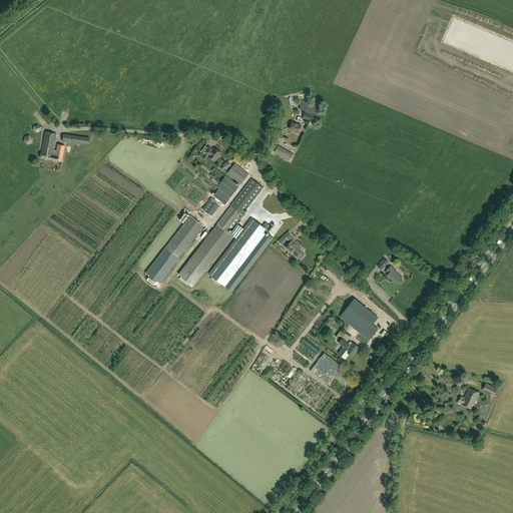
[(512,41),(453,16),(442,42),(512,71),(512,41)]
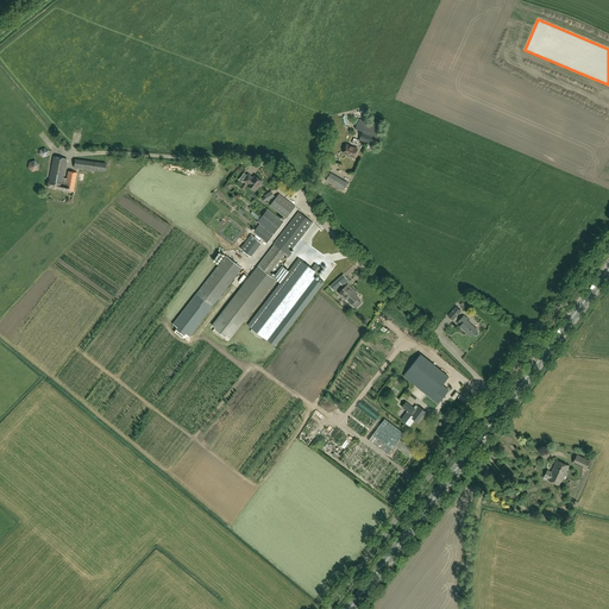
[(359,139),(371,145),(375,137),(363,132),(359,139)]
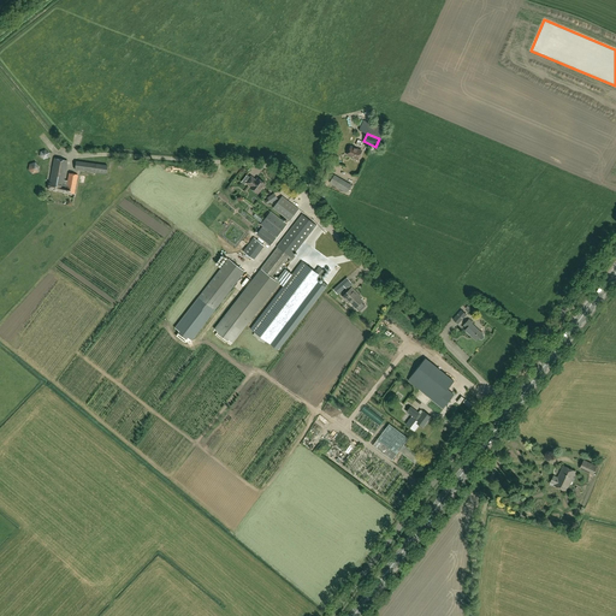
[(359,160),(362,150),(351,147),(348,155),(359,160)]
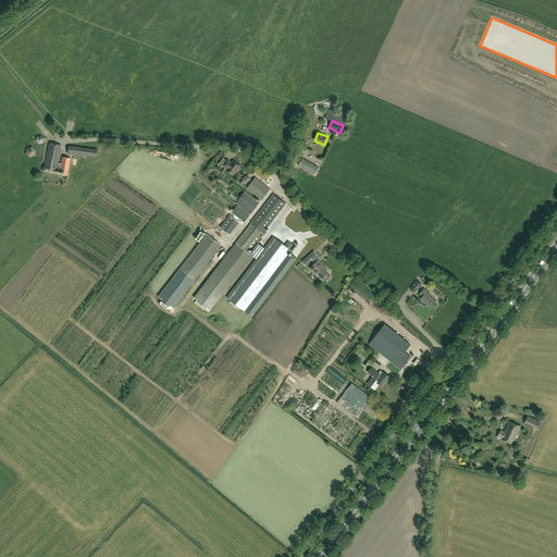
[(41,135),(37,137),(36,141),(39,145),(44,143),(45,138),(41,135)]
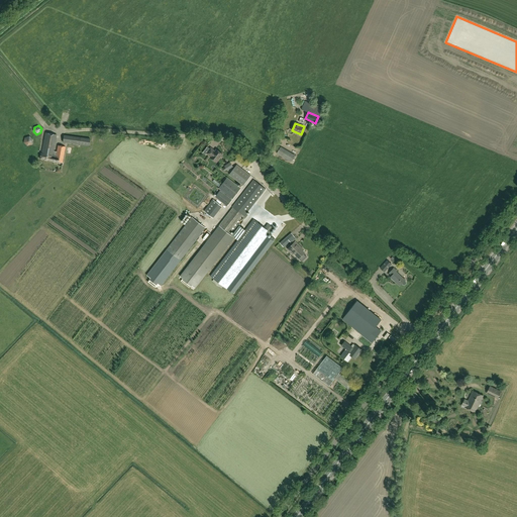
[(46,160),(50,133),(45,132),(41,153),(40,152),(39,159),(46,160)]
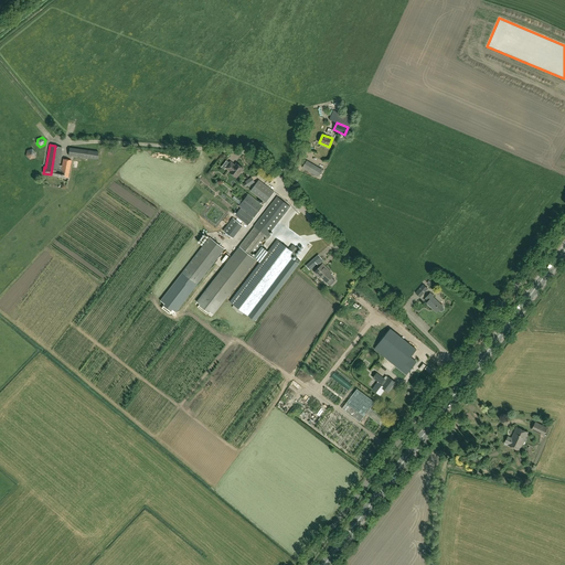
[(62,147),(55,146),(51,174),(66,178),(68,178),(72,160),(63,159),(62,166),(59,166),(62,147)]
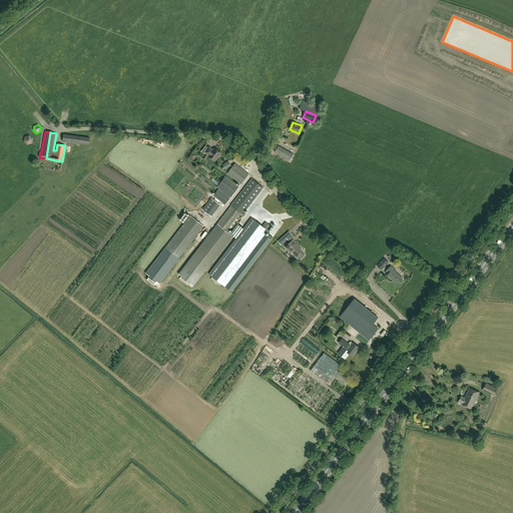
[(63,134),(62,141),(88,144),(89,137),(63,134)]
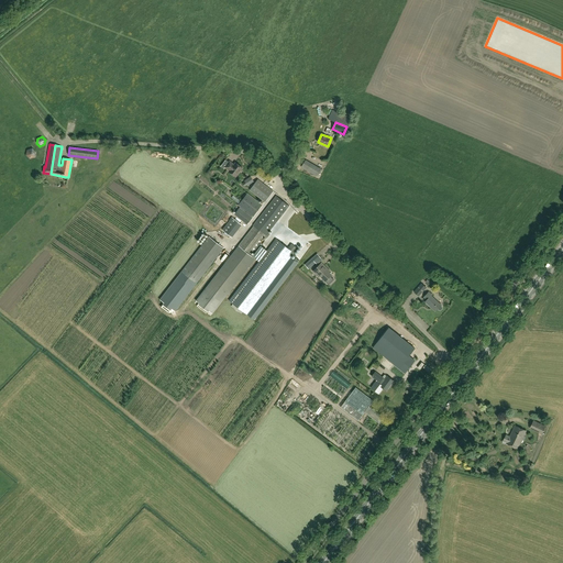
[(317,175),(320,169),(306,161),(302,166),(317,175)]
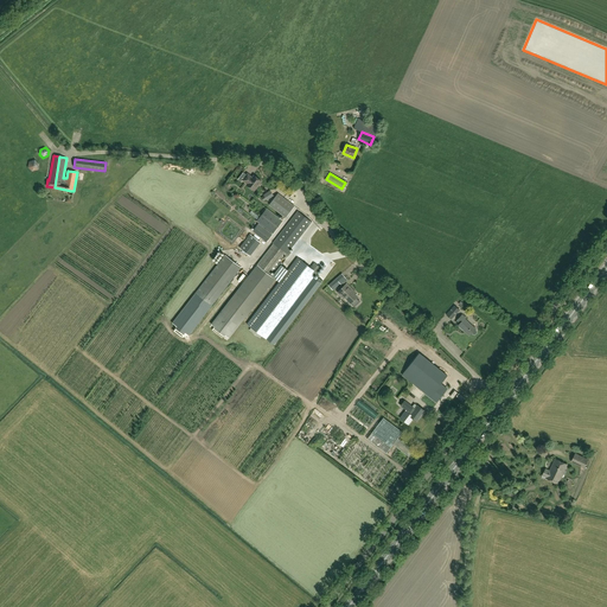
[(254,191),(261,181),(254,176),(251,179),(250,178),(251,177),(248,174),(243,180),(248,184),(247,185),(254,191)]
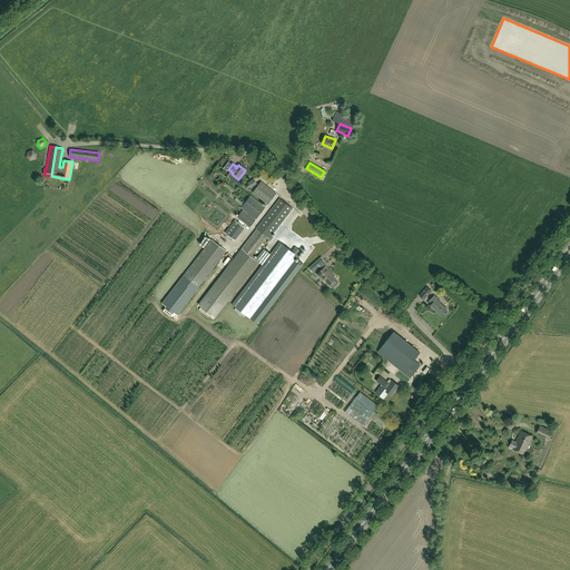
[(276,194),(262,182),(253,193),(268,204),(276,194)]
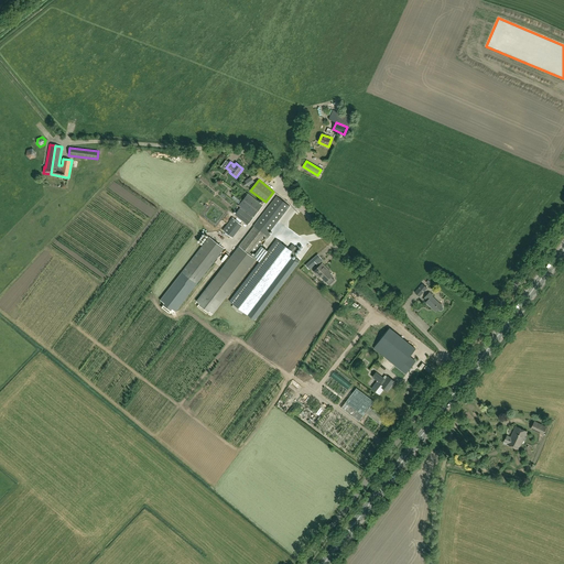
[(262,205),(248,194),(239,205),(253,217),(262,205)]
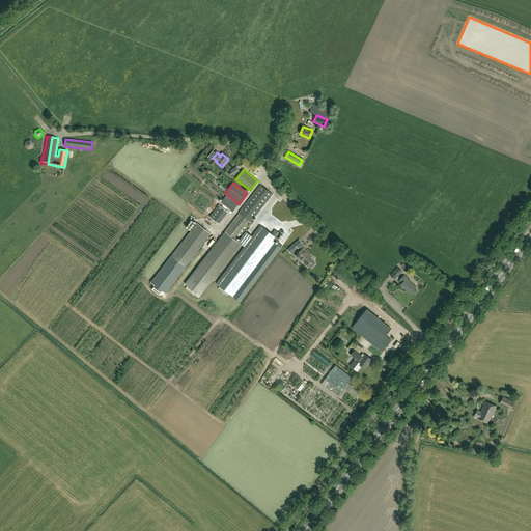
[(273,194),(260,185),(240,213),(240,214),(185,284),(200,297),(241,244),(235,241),(250,222),(253,223),(255,220),(253,219),(273,194)]
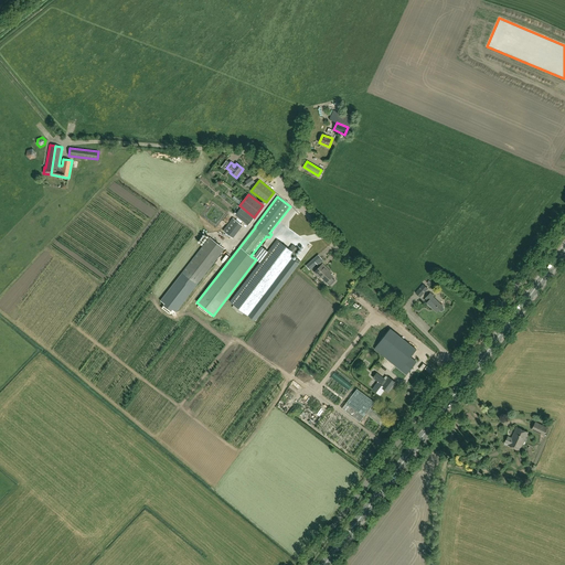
[(248,225),(253,219),(241,209),(235,215),(248,225)]
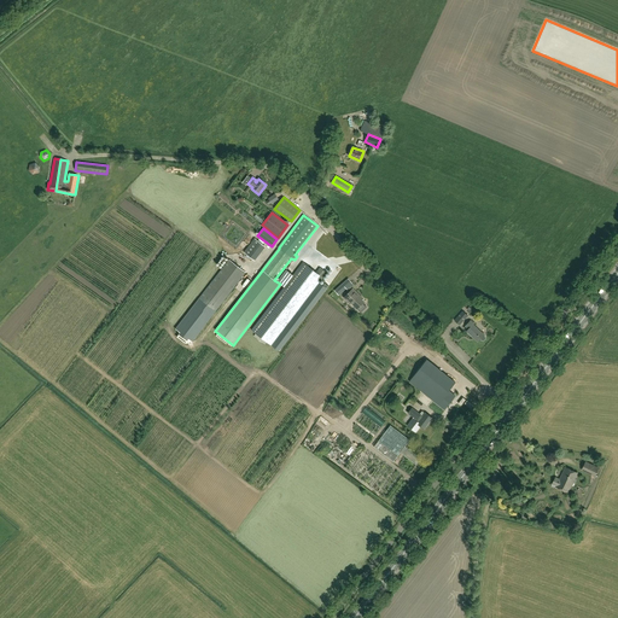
[(255,238),(244,252),(256,261),(267,248),(255,238)]
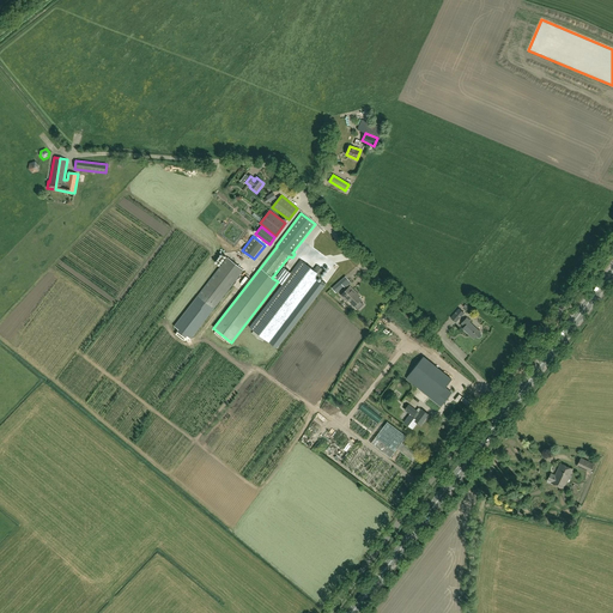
[(315,236),(309,242),(322,254),(323,253),(325,254),(329,249),(315,236)]
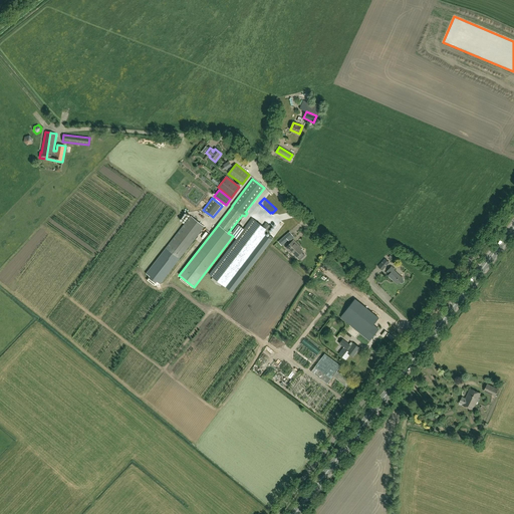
[(284,209),(281,205),(280,206),(275,199),(273,201),(279,210),(280,209),(281,211),(284,209)]
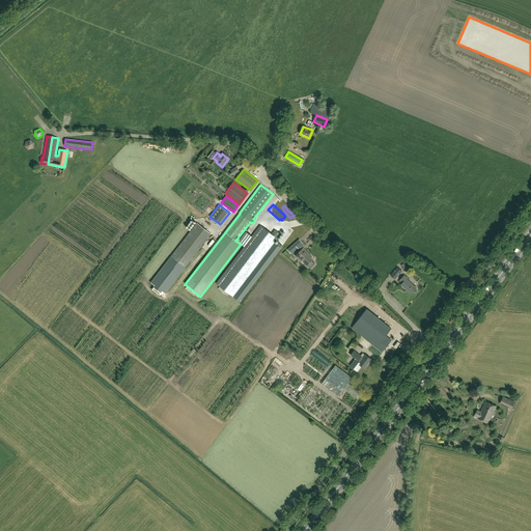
[(162,291),(165,294),(201,247),(212,233),(197,223),(191,231),(150,282),(154,285),(151,287),(160,294),(162,291)]
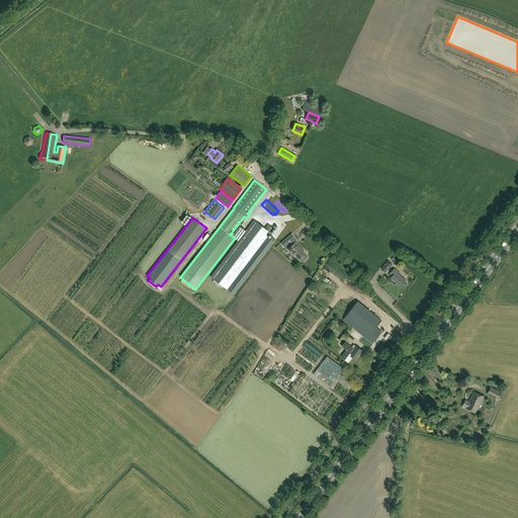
[(265,229),(254,220),(210,276),(228,289),(267,238),(274,229),(268,225),(265,229)]
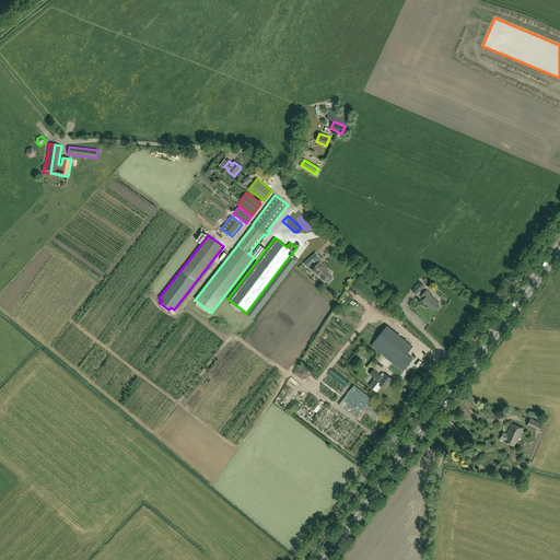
[(303,264),(306,267),(319,256),(316,253),(303,264)]
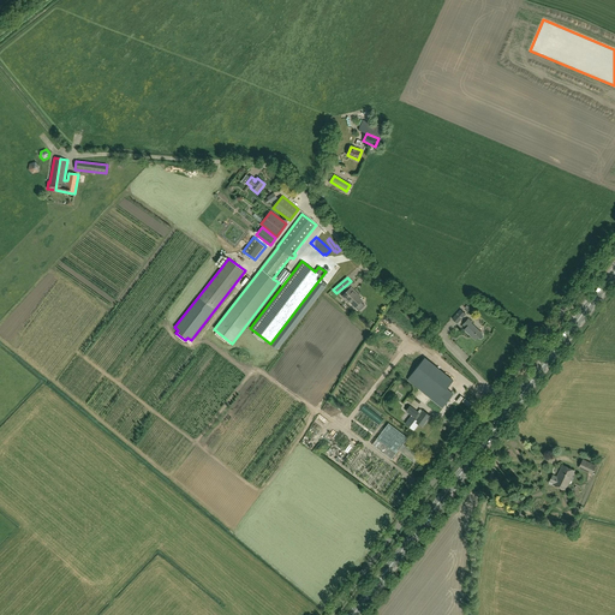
[(324,287),(317,282),(270,344),(278,350),(326,288),(324,287)]
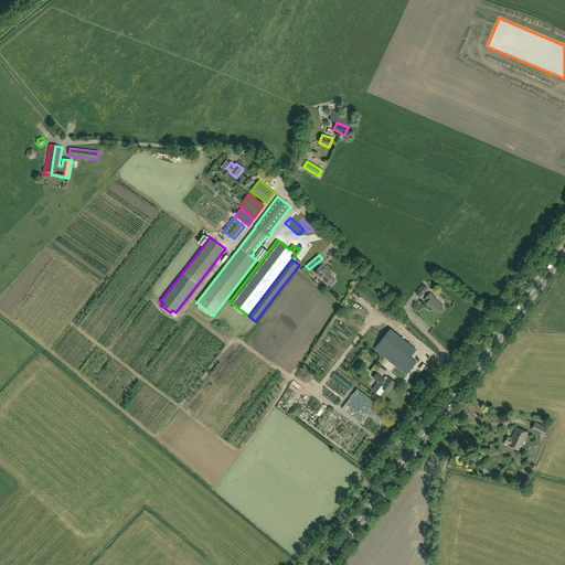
[(328,270),(328,269),(322,264),(315,272),(320,278),(321,277),(327,283),(333,276),(328,270)]
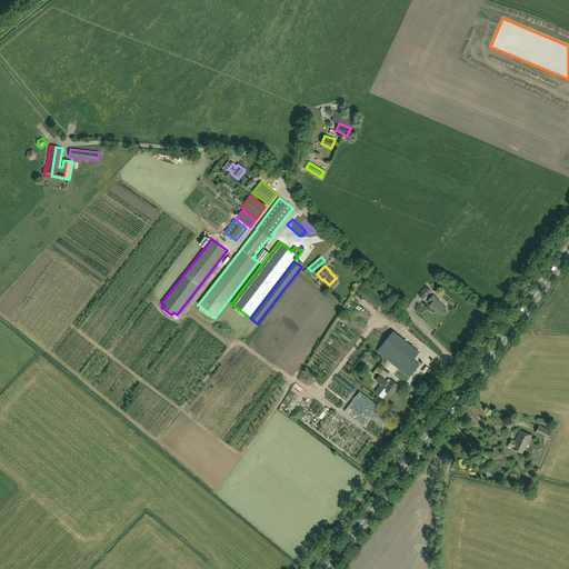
[(419,296),(423,299),(431,290),(427,287),(419,296)]
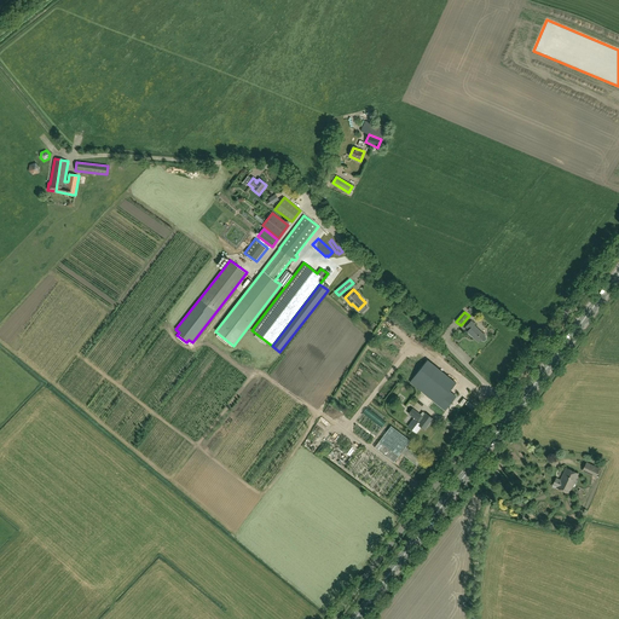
[(479,342),(481,340),(482,341),(484,341),(485,341),(486,340),(486,339),(486,337),(485,336),(474,325),(475,324),(472,320),(467,327),(469,330),(468,331),(479,342)]
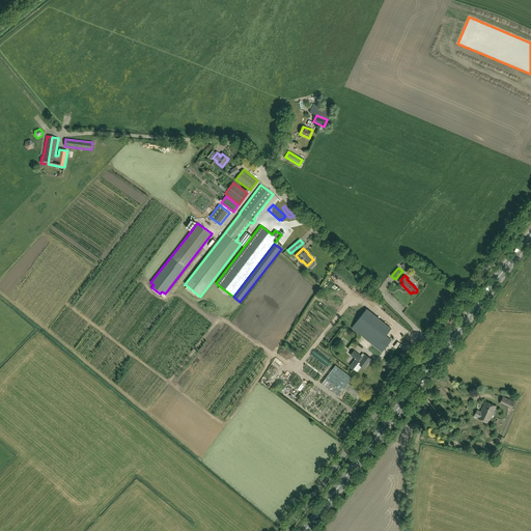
[(367,309),(352,328),(382,352),(391,340),(385,336),(391,329),(367,309)]
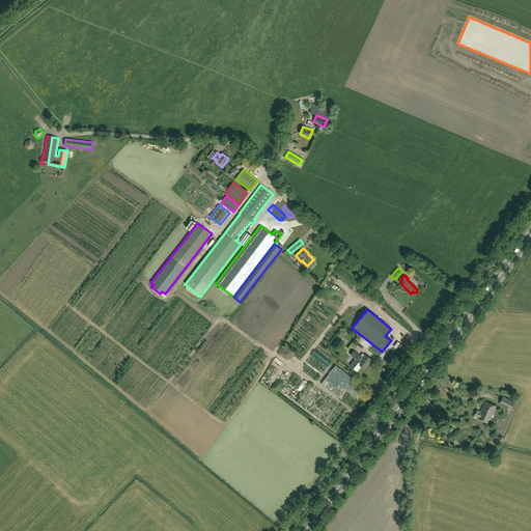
[(362,366),(365,368),(371,359),(365,355),(363,358),(354,351),(351,355),(356,359),(350,366),(358,371),(362,366)]
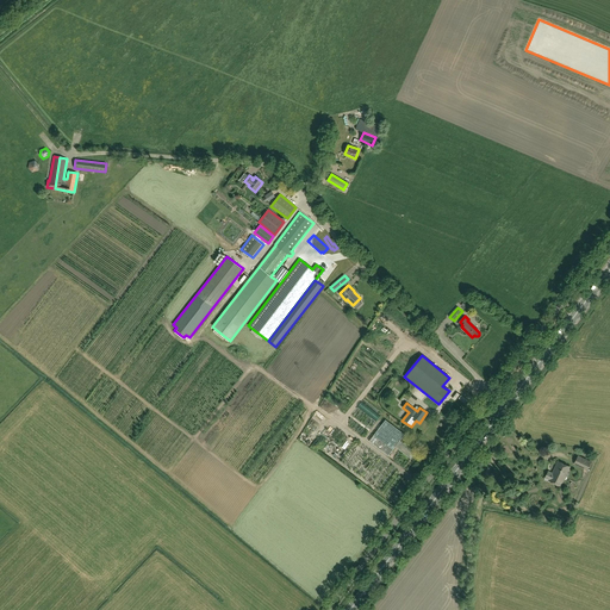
[(410,459),(416,452),(400,441),(405,434),(386,419),(369,441),(388,455),(396,447),(410,459)]
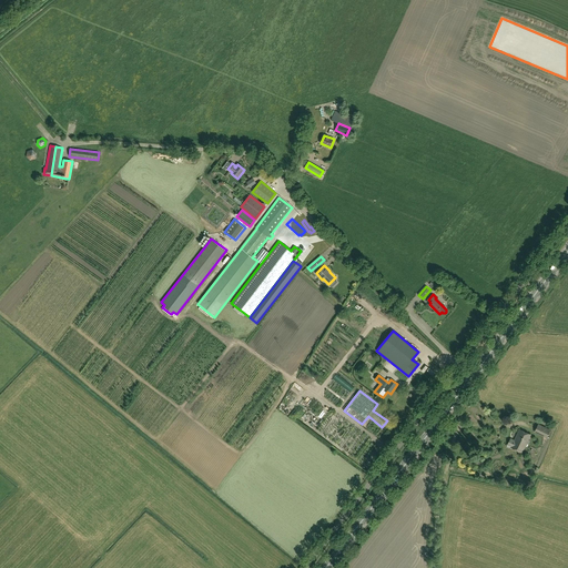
[(538,424),(535,433),(547,438),(551,429),(538,424)]
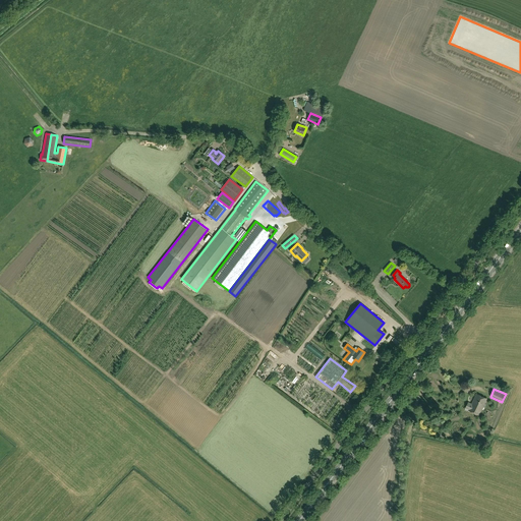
[(479,416),(483,407),(484,408),(486,404),(484,404),(487,399),(476,394),(471,406),(467,404),(466,408),(469,409),(468,410),(479,416)]
